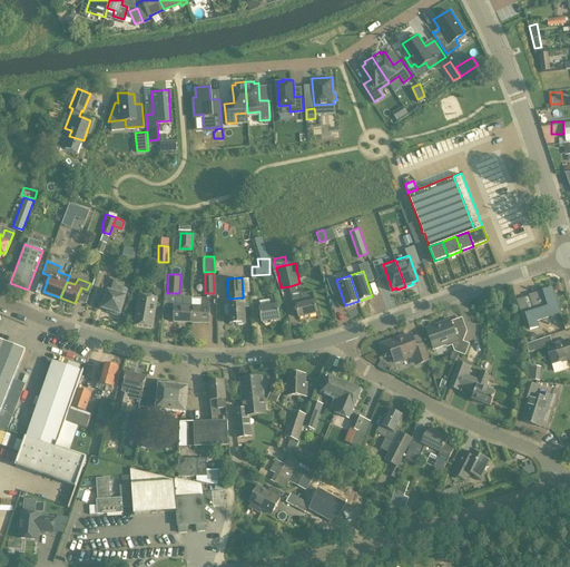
[(114,279),(110,290),(108,289),(102,306),(119,312),(125,294),(120,293),(125,282),(114,279)]
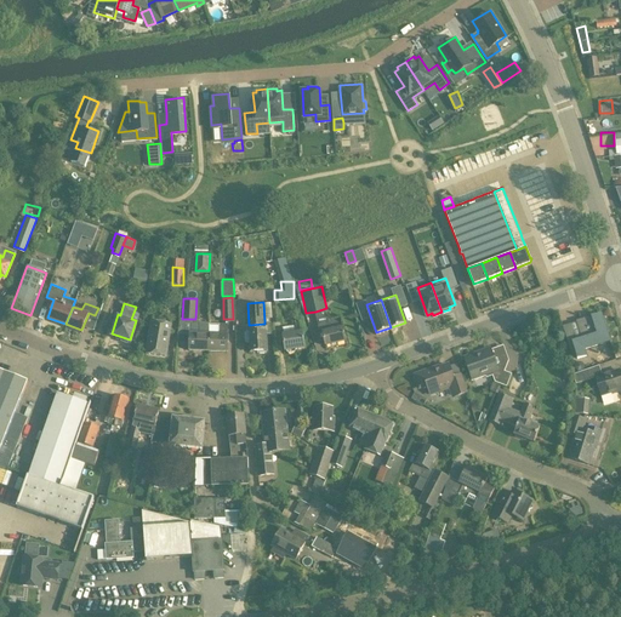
[(571,340),(577,356),(586,354),(585,347),(610,338),(600,310),(576,319),(581,333),(580,335),(580,337),(571,340)]
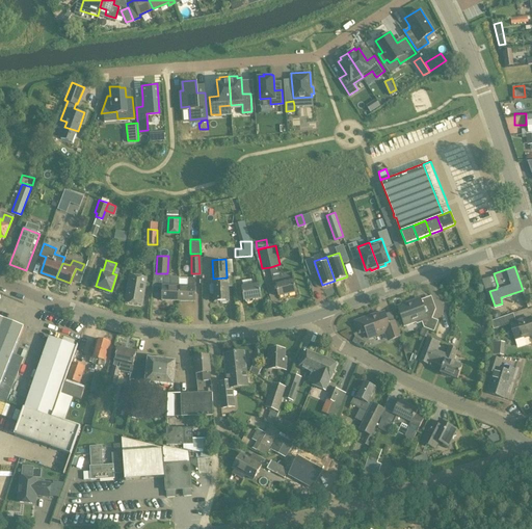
[(273,284),(276,283),(278,294),(296,290),(293,278),(292,269),(271,273),(273,284)]
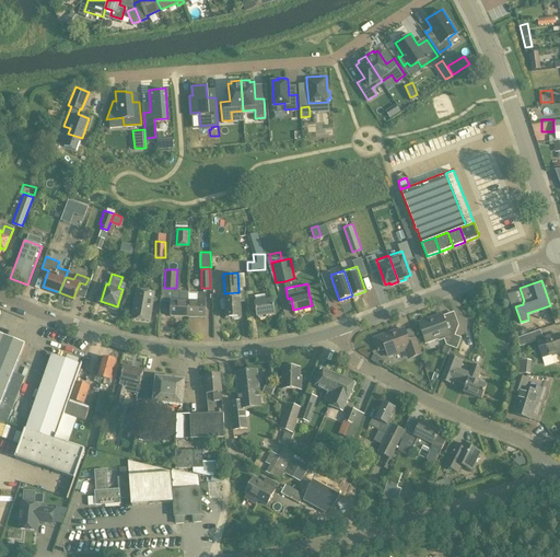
[(150,320),(154,291),(136,289),(131,316),(150,320)]
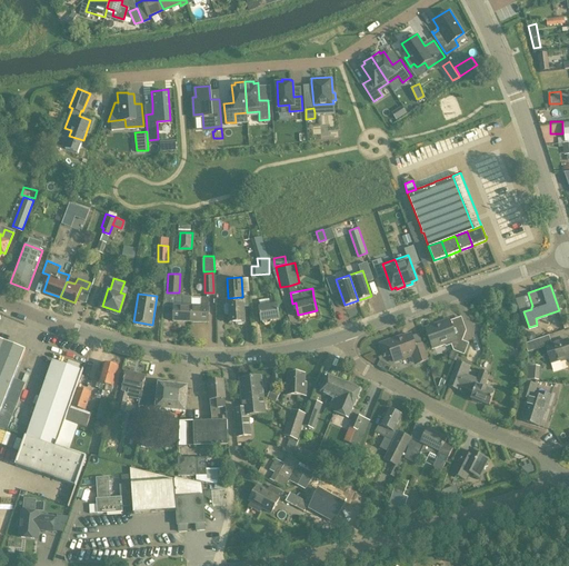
[(175,304),(173,304),(173,319),(190,320),(191,305),(182,305),(182,295),(175,295),(175,304)]
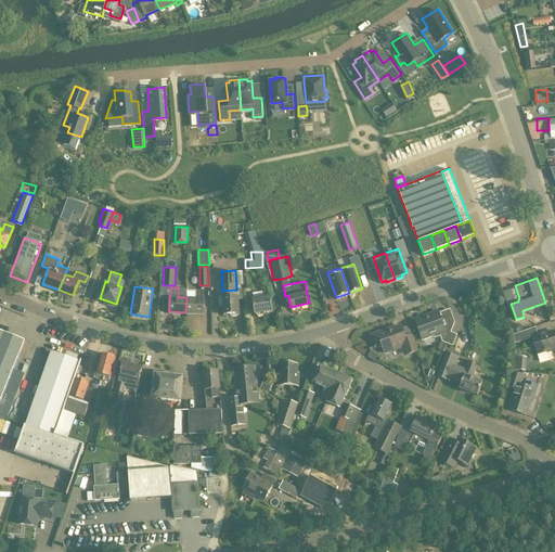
[(195,297),(186,297),(185,312),(203,312),(204,298),(203,297),(203,289),(195,289),(195,297)]
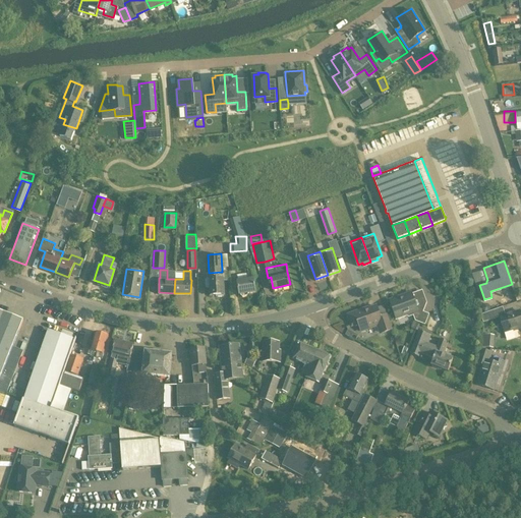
[(210,294),(224,293),(223,277),(222,277),(209,277),(206,277),(206,286),(210,286),(210,294)]
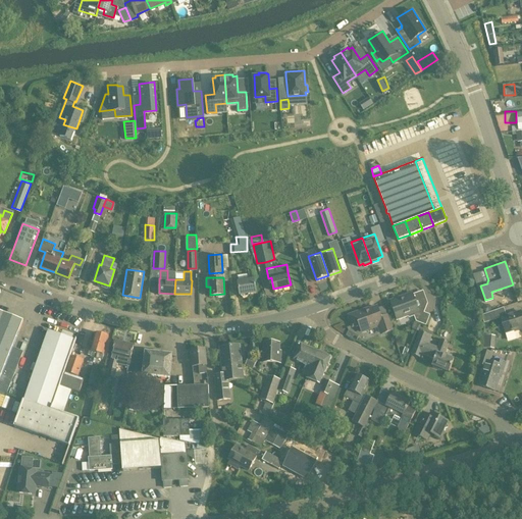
[(240,294),(257,291),(255,277),(237,279),(240,294)]
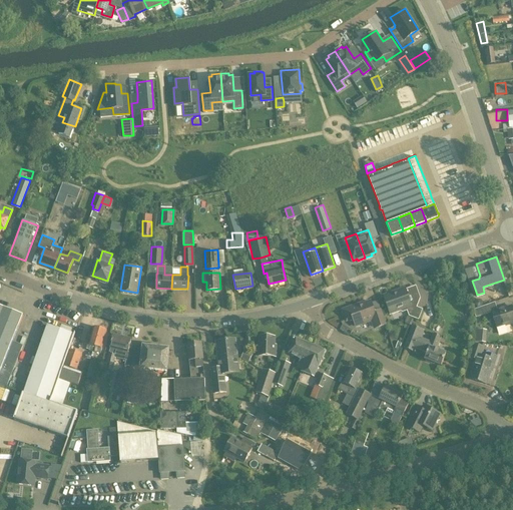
[(413,316),(418,302),(417,299),(410,301),(404,286),(385,293),(388,302),(386,302),(390,312),(400,309),(402,310),(407,309),(409,314),(413,316)]
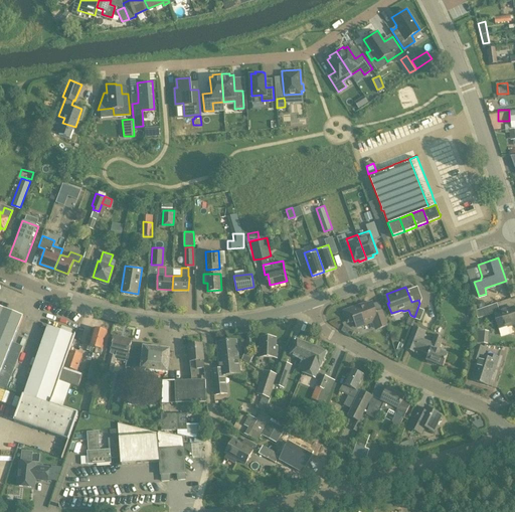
[(381,309),(375,311),(371,301),(358,306),(357,304),(343,309),(347,320),(353,317),(356,325),(374,319),(377,327),(387,324),(381,309)]
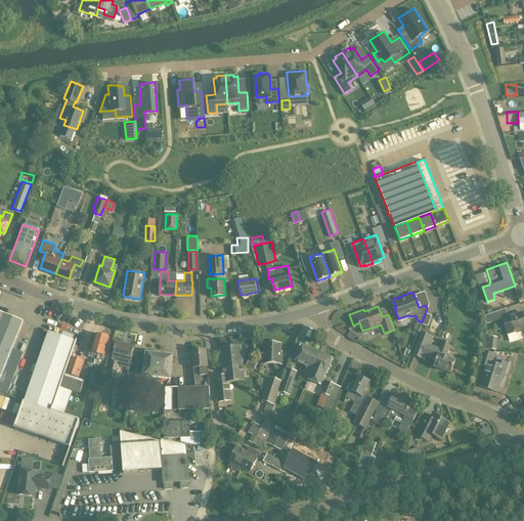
[(24,320),(0,310),(0,378),(13,347),(12,346),(24,320)]
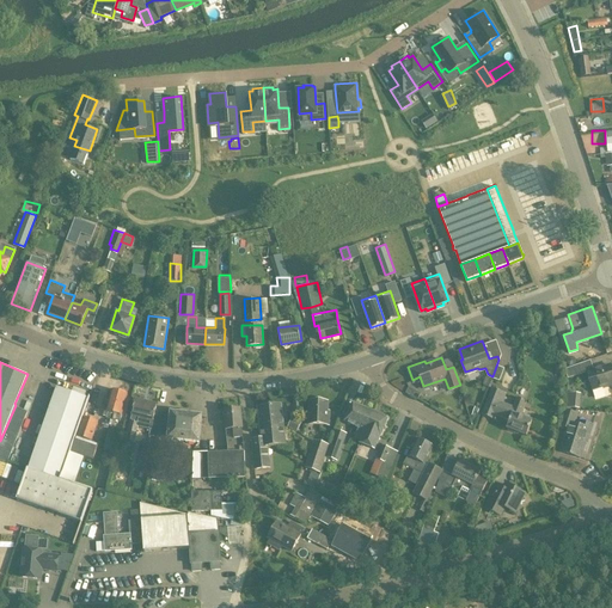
[(582,372),(579,362),(573,363),(564,367),(568,376),(582,372)]
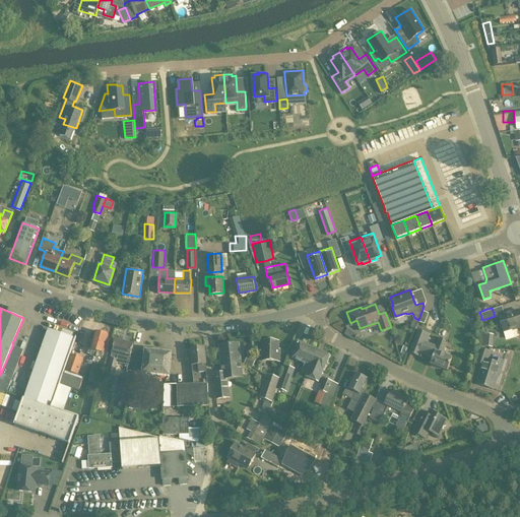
[(499,314),(504,330),(505,335),(513,333),(511,327),(519,324),(519,312),(519,309),(505,313),(504,312),(499,314)]
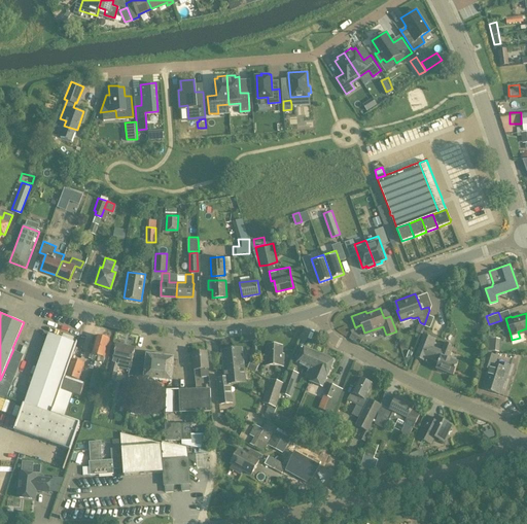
[(65,374),(71,357),(76,341),(48,332),(24,403),(25,403),(51,412),(53,412),(61,387),(65,374)]
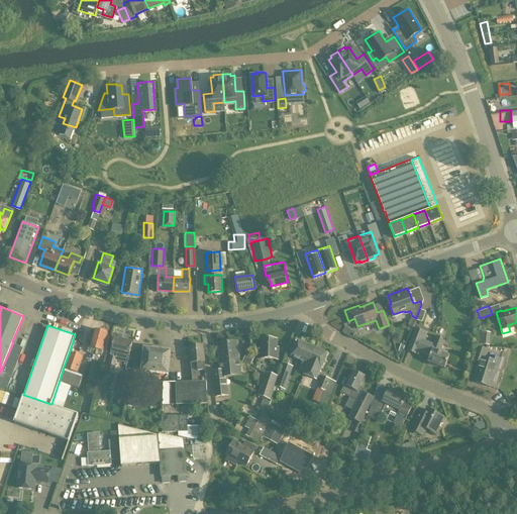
[(444,367),(448,354),(438,350),(443,336),(437,334),(434,342),(424,339),(427,330),(416,326),(407,349),(415,352),(417,347),(431,353),(428,361),(444,367)]
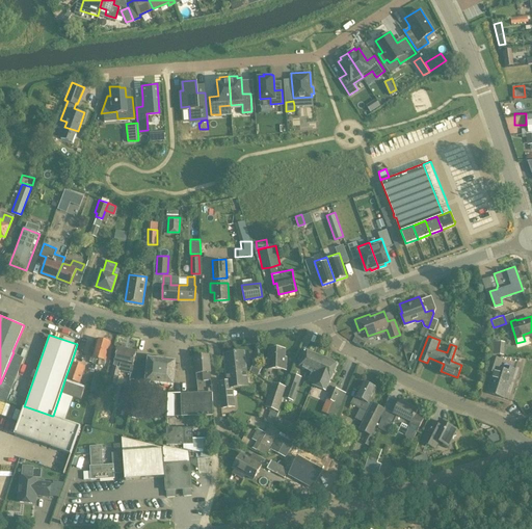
[(88,355),(91,355),(94,356),(91,362),(104,365),(106,360),(105,360),(110,341),(97,338),(95,346),(91,346),(88,355)]
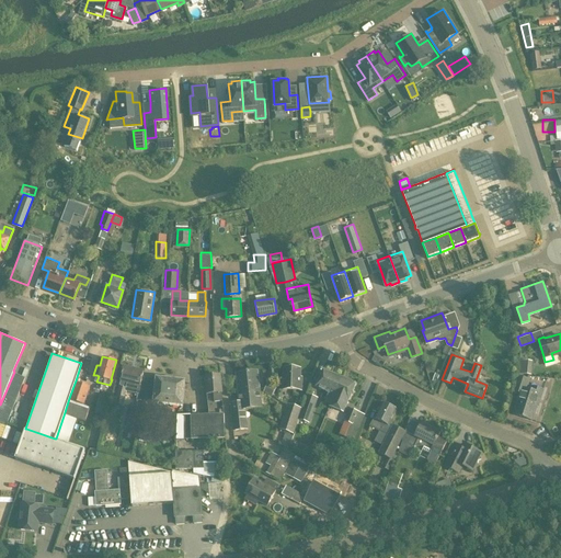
[(533,373),(534,359),(521,357),(519,372),(533,373)]
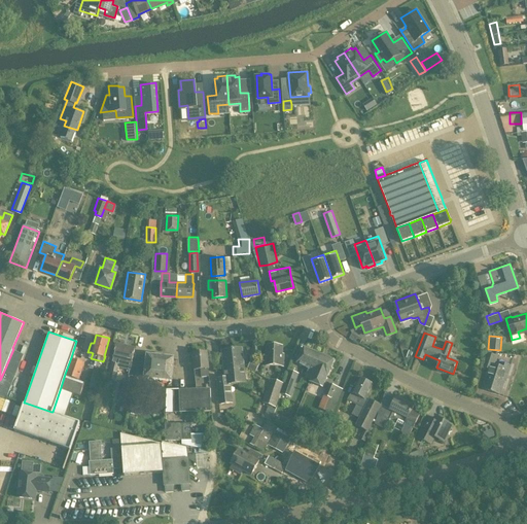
[(283,352),(281,352),(282,344),(279,344),(278,342),(276,341),(273,341),(271,342),(270,344),(267,344),(266,363),(283,364),(283,352)]
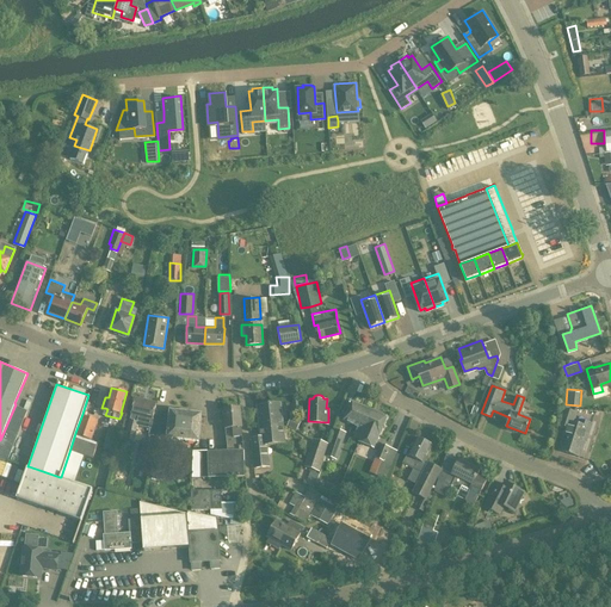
[(153,417),(156,402),(135,397),(131,413),(153,417)]
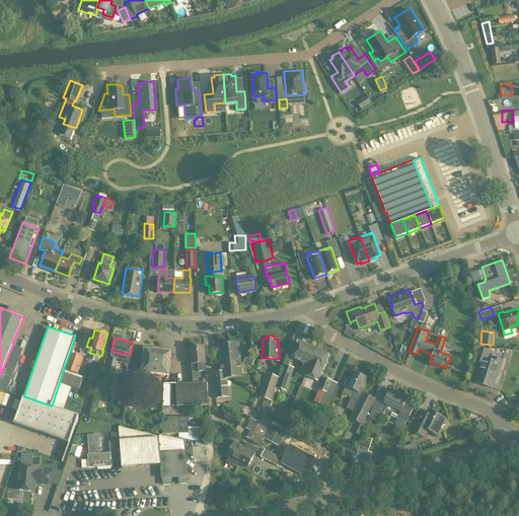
[(292,356),(303,361),(300,369),(306,371),(315,348),(298,341),(292,356)]
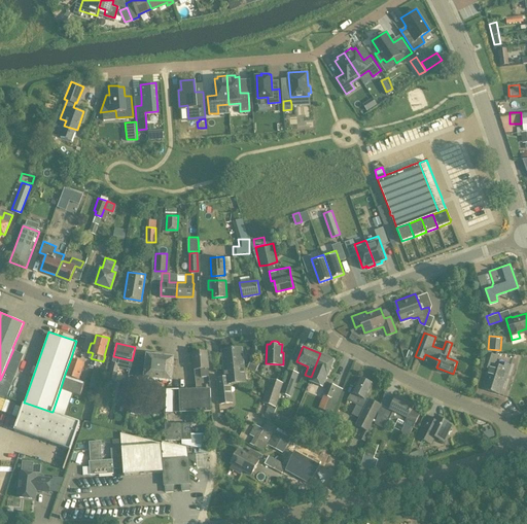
[(217,389),(231,388),(231,382),(246,381),(242,347),(221,349),(224,376),(216,377),(217,389)]
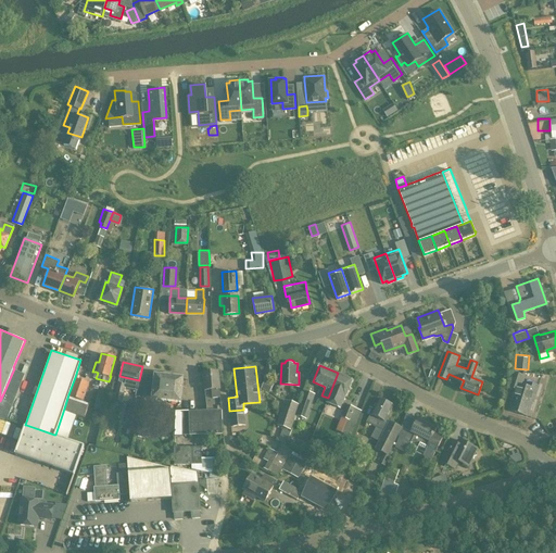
[(0,416),(5,419),(25,373),(14,368),(0,401),(0,416)]
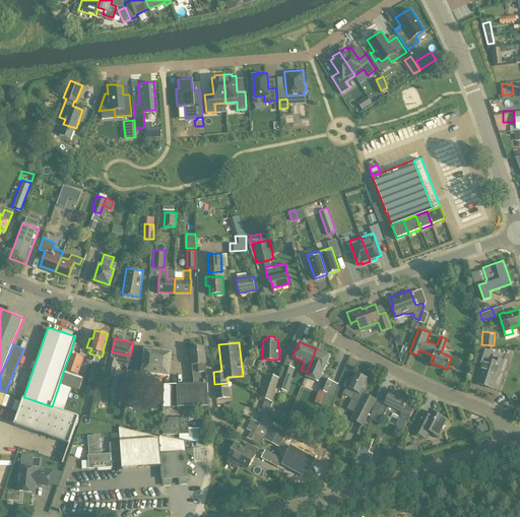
[(205,363),(204,345),(190,347),(191,364),(192,364),(205,363)]
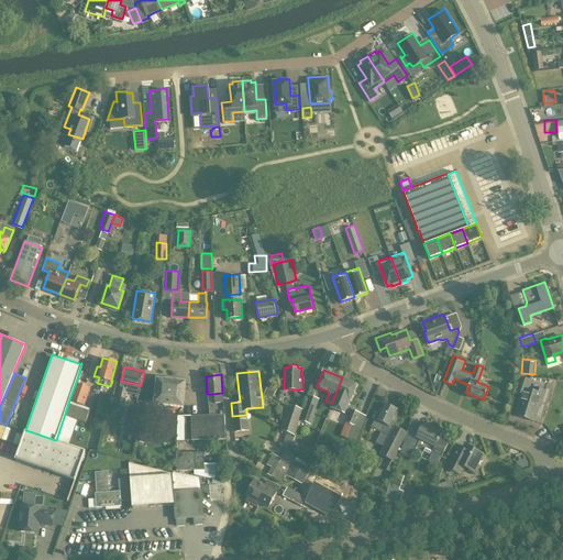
[(186,381),(157,377),(148,377),(146,390),(144,402),(183,406),(186,381)]
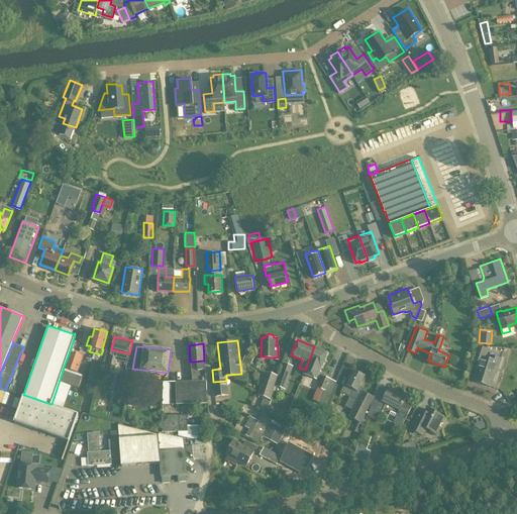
[(314,346),(305,370),(304,373),(316,378),(321,367),(321,368),(327,351),(314,346)]
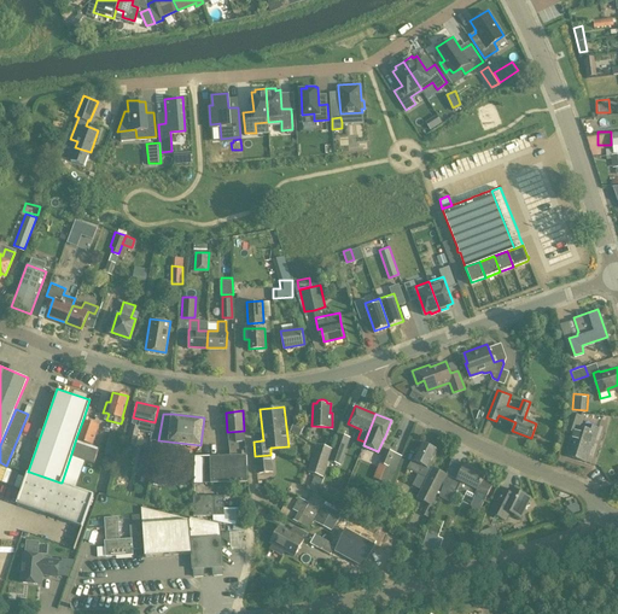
[(99,424),(83,419),(76,438),(93,444),(99,424)]
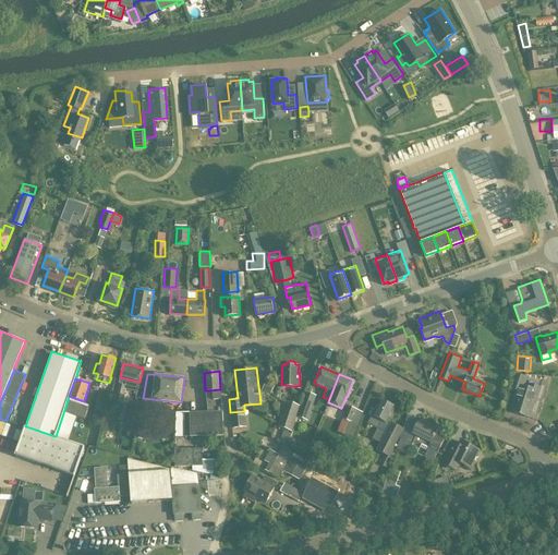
[(114,396),(123,398),(126,384),(118,383),(114,396)]
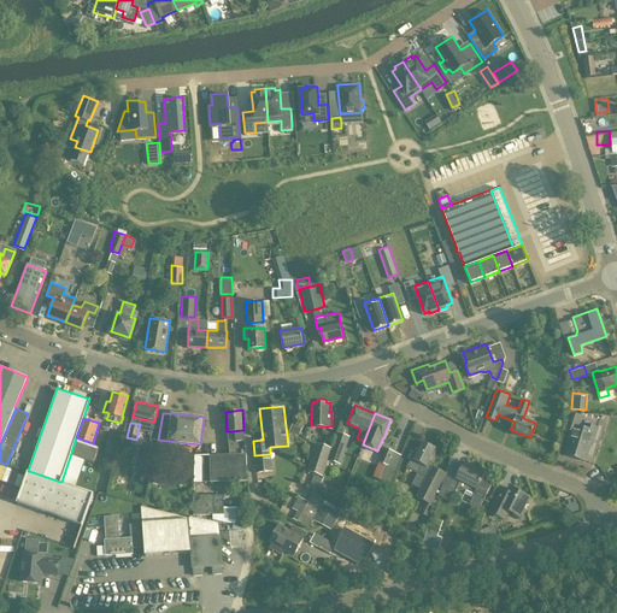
[(585,460),(594,430),(574,423),(564,453),(585,460)]
